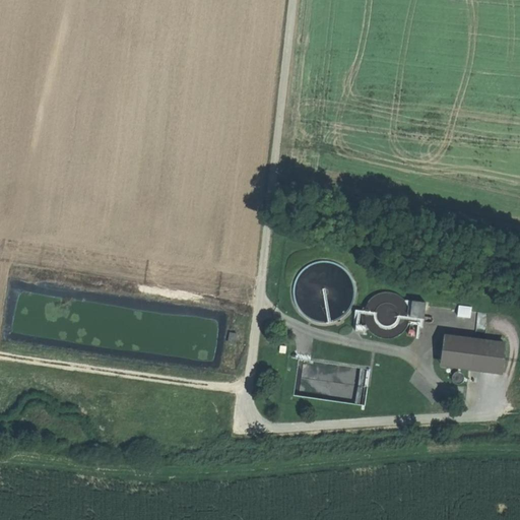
[(313,321),(325,322),(337,319),(346,312),(352,302),(354,289),(351,277),(344,268),(333,262),(321,260),(310,263),(300,271),(294,281),(293,294),(296,305),(303,315),(313,321)]
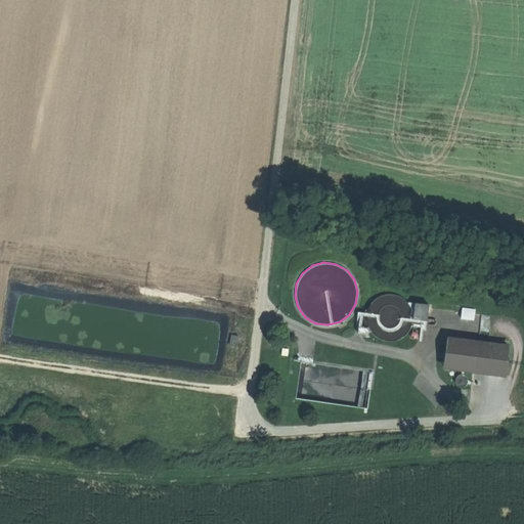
[(379,338),(388,341),(397,340),(405,336),(410,329),(413,319),(412,311),(408,303),(401,297),(393,294),(384,295),(376,299),(369,306),(366,314),(367,323),(372,332),(379,338)]
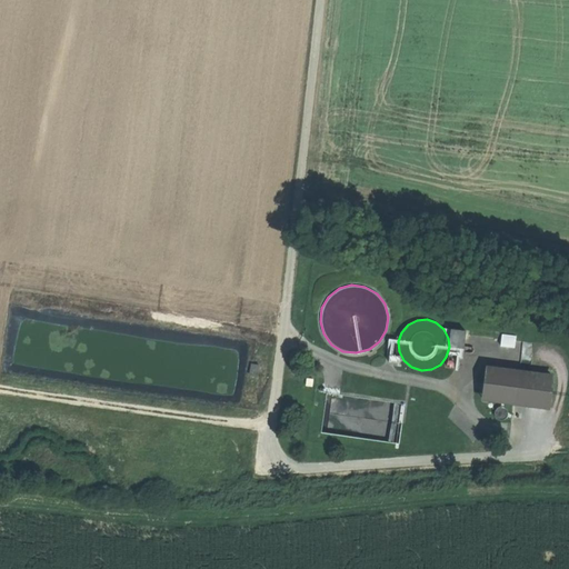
[(505,333),(502,343),(516,347),(518,337),(505,333)]
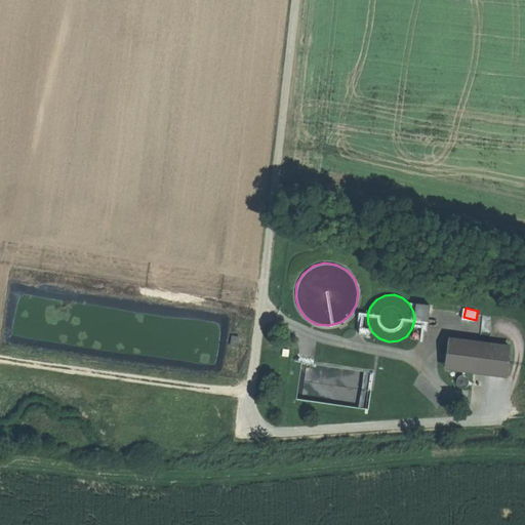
[(474,371),(478,344),(451,339),(449,353),(447,353),(446,361),(448,361),(447,368),(474,371)]
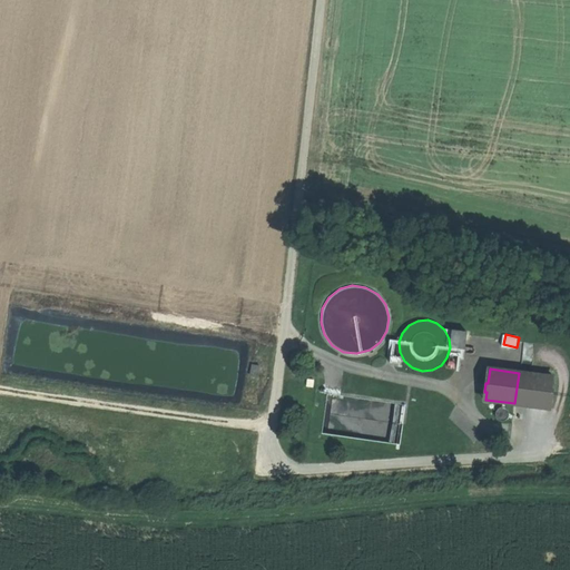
[(554,377),(519,373),(514,403),(550,408),(554,377)]
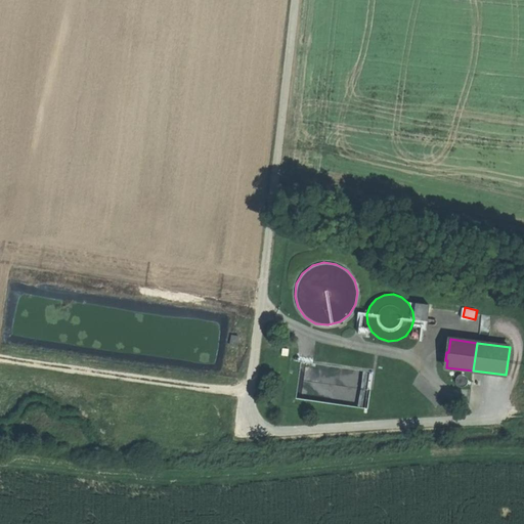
[(313,375),(326,377),(328,366),(307,363),(306,369),(314,370),(313,375)]
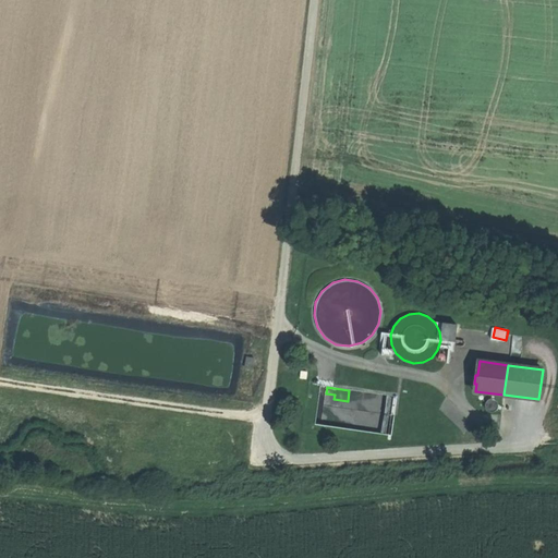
[(359,391),(358,400),(356,400),(354,423),(366,425),(371,393),(359,391)]
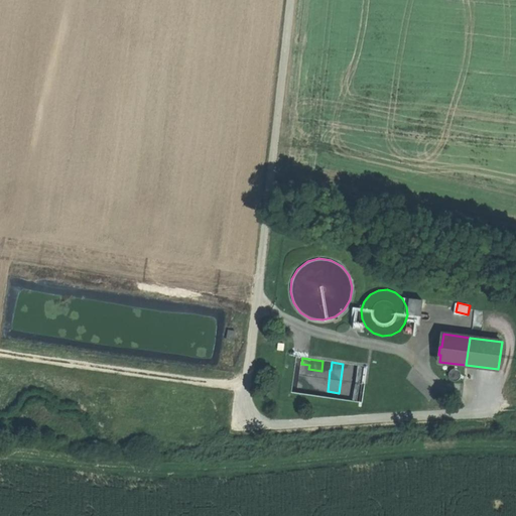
[(352,382),(354,382),(354,399),(364,399),(365,365),(353,365),(352,382)]
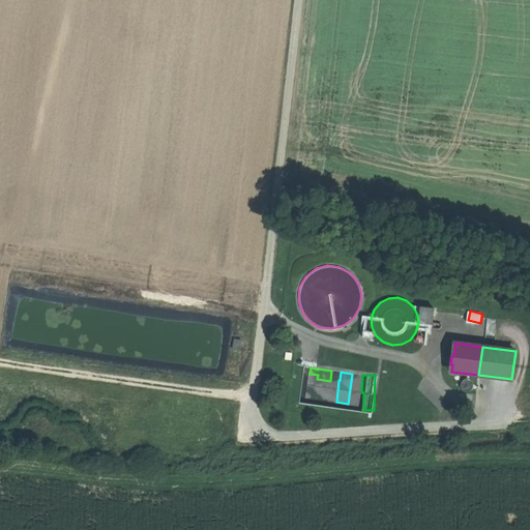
[(464,380),(462,381),(461,384),(461,386),(462,388),(463,390),(466,391),(468,391),(470,391),(472,389),(473,387),(473,384),(472,382),(471,380),(469,379),(466,379),(464,380)]
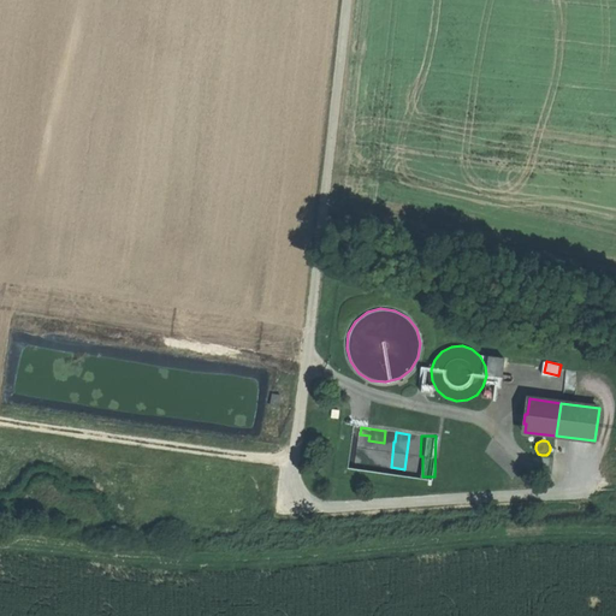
All buildings are outlined.
